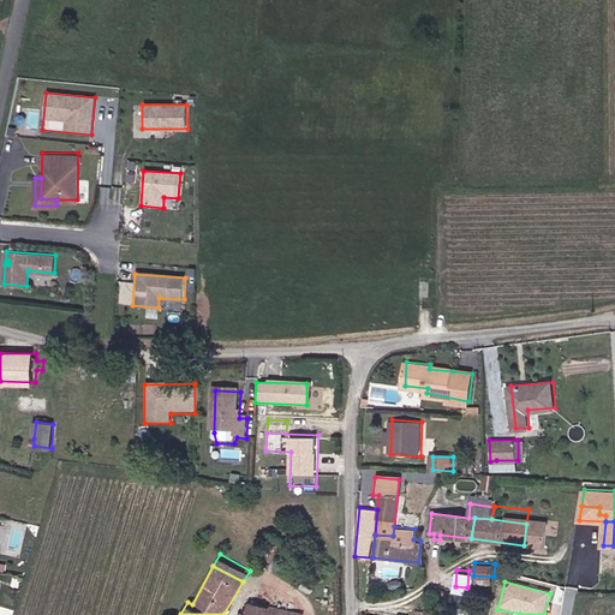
[(302,614),(285,613),(249,604),(245,614),(302,614)]
